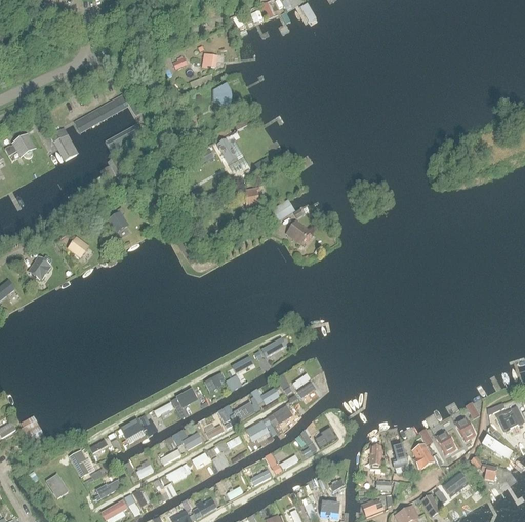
[(204,52),(201,67),(206,67),(207,65),(215,66),(217,54),(204,52)]
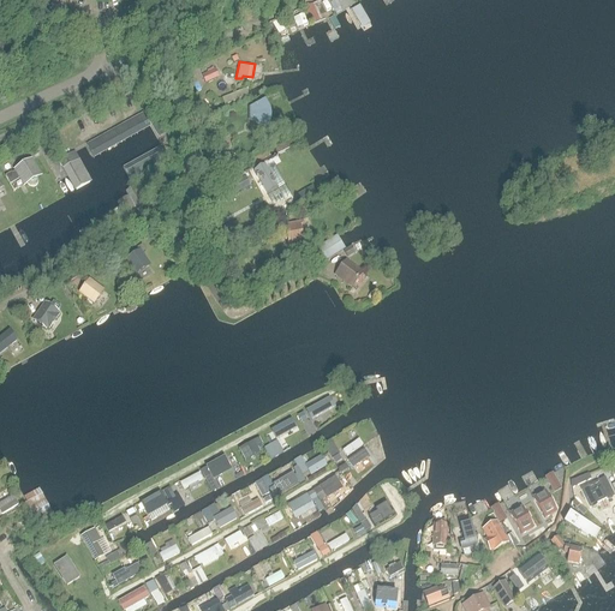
[(203,73),(207,81),(219,75),(216,67),(203,73)]
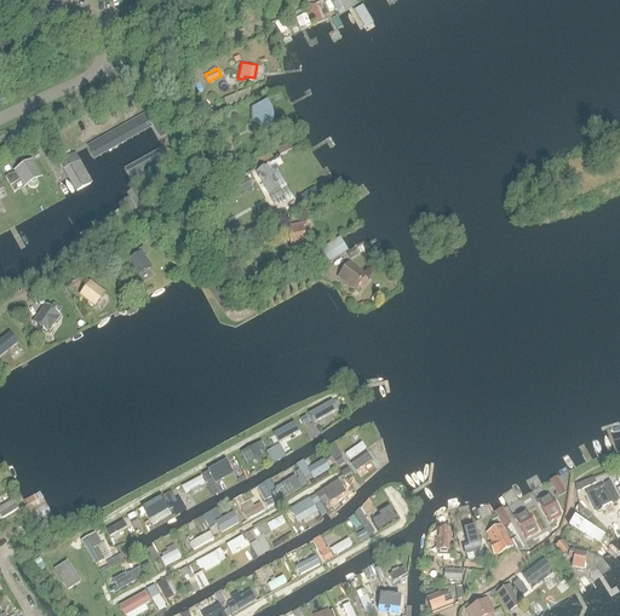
[(273,111),(271,107),(270,103),(267,98),(252,105),(252,120),(270,126),(273,117),(273,111)]
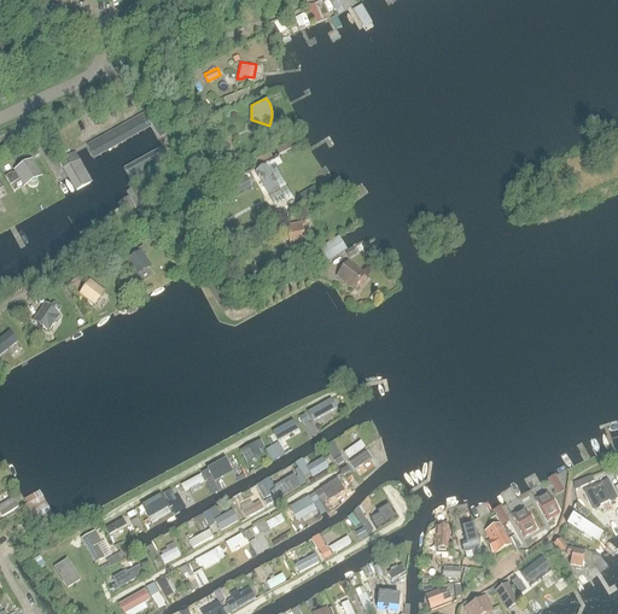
[(200,123),(208,136),(216,132),(208,118),(200,123)]
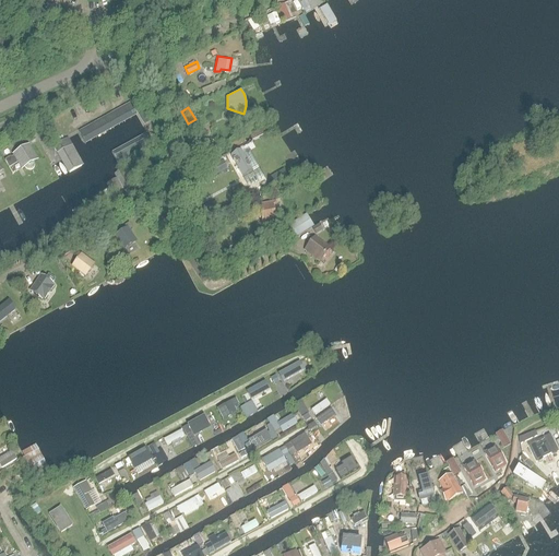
[(34,157),(36,156),(28,143),(4,157),(9,163),(18,157),(22,165),(24,164),(25,166),(28,167),(31,167),(33,166),(34,165),(35,163),(35,160),(34,157)]
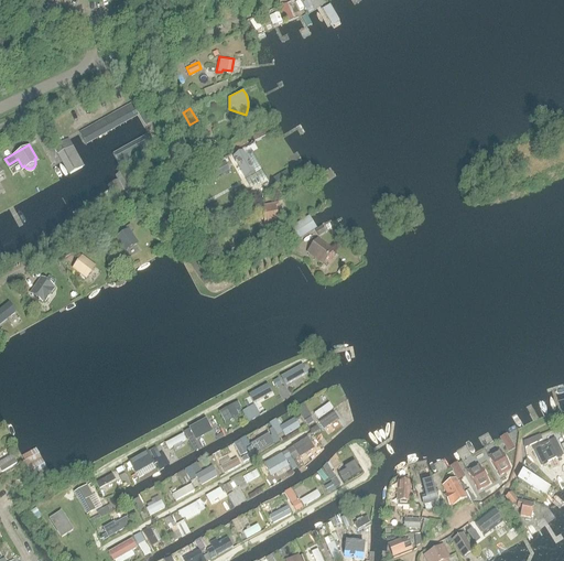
[(232,154),(245,176),(255,170),(242,149),(232,154)]
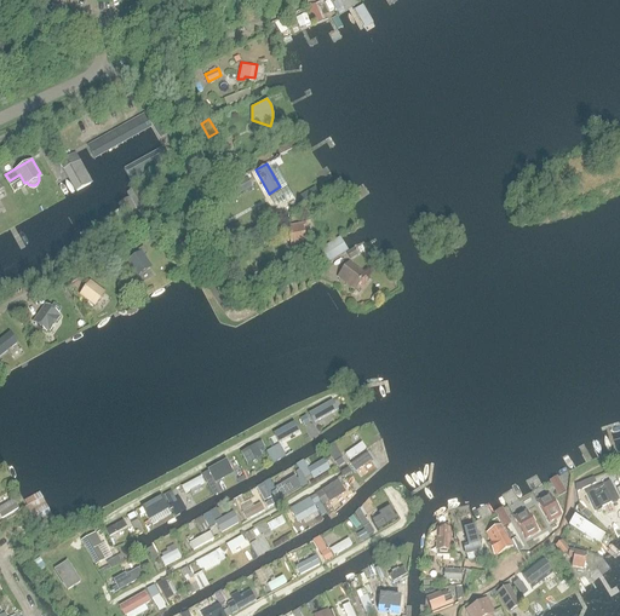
[(254,185),(251,180),(236,189),(239,194),(254,185)]
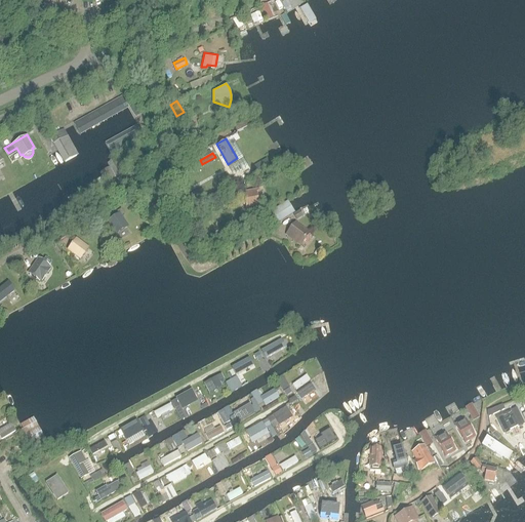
[(248,177),(242,182),(244,186),(251,183),(248,177)]
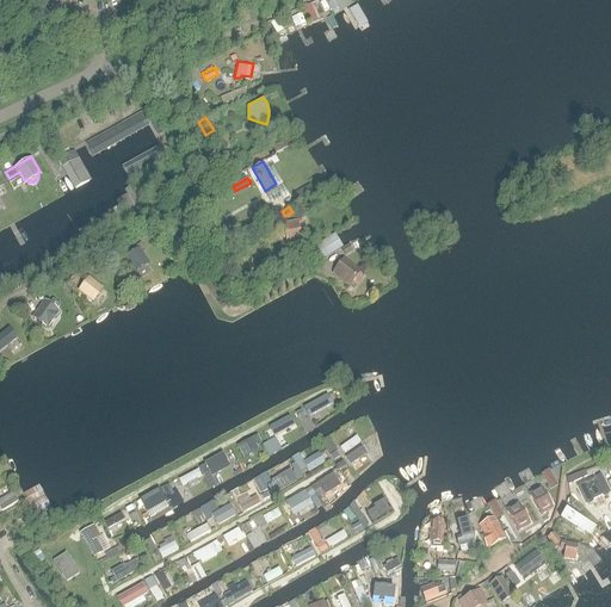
[(235,218),(221,225),(227,237),(241,230),(235,218)]
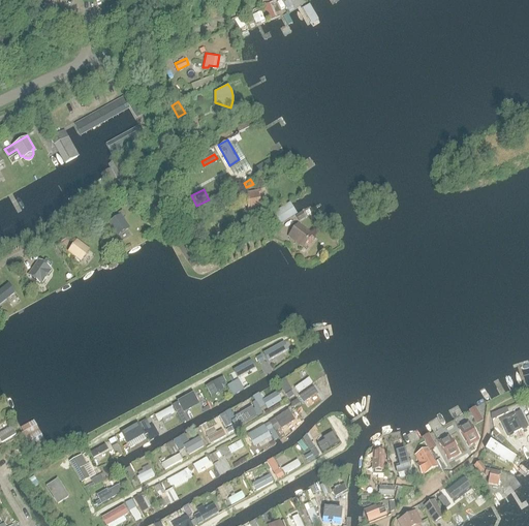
[(243,193),(245,204),(249,203),(250,209),(261,207),(260,200),(261,200),(259,190),(243,193)]
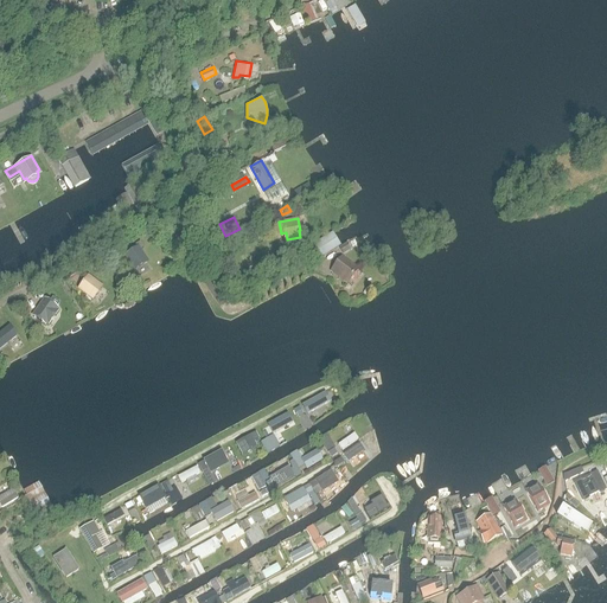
[(324,255),(343,243),(334,230),(315,242),(324,255)]
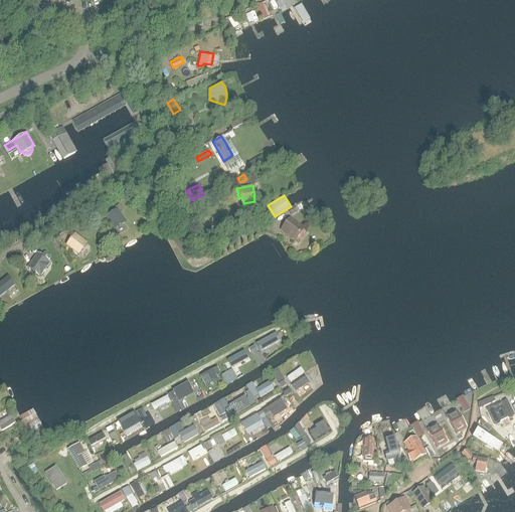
[(115,204),(117,207),(107,214),(114,226),(125,219),(119,209),(122,207),(119,202),(115,204)]
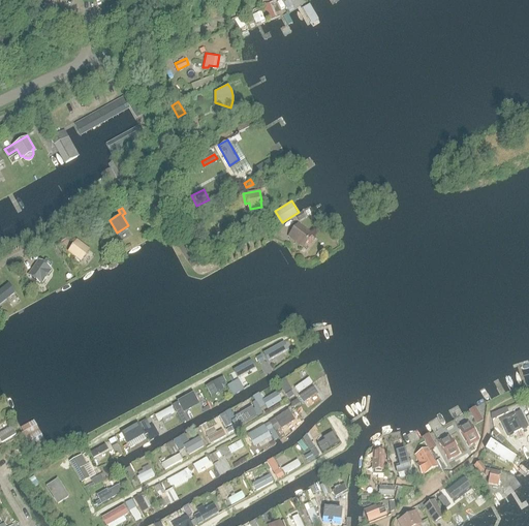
[(303,210),(297,214),(300,220),(306,216),(303,210)]
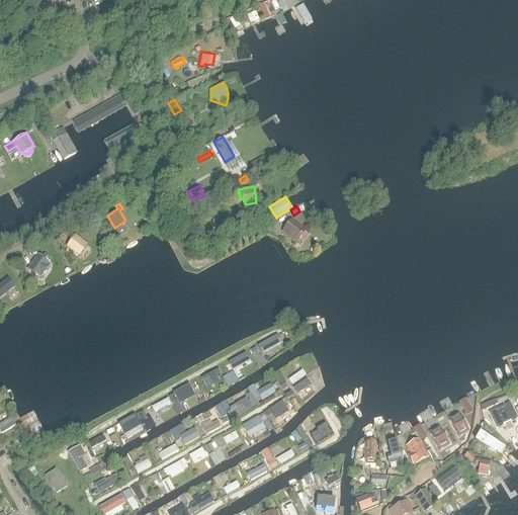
[(307,228),(291,217),(281,230),(296,241),(307,228)]
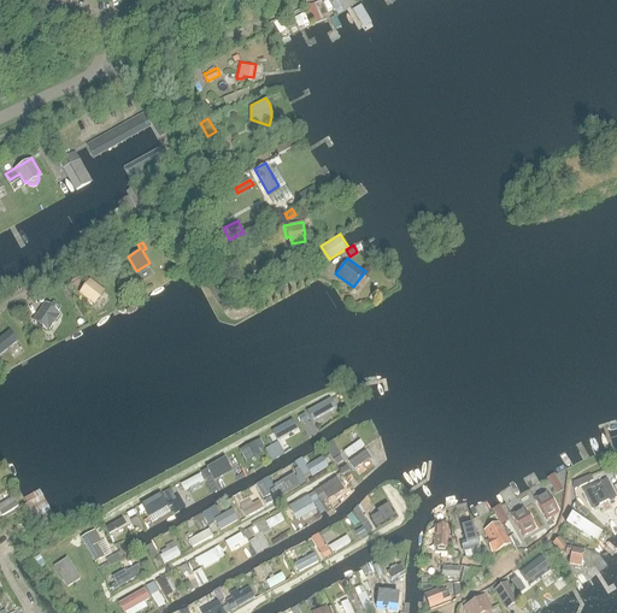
[(269,271),(272,278),(288,270),(285,263),(269,271)]
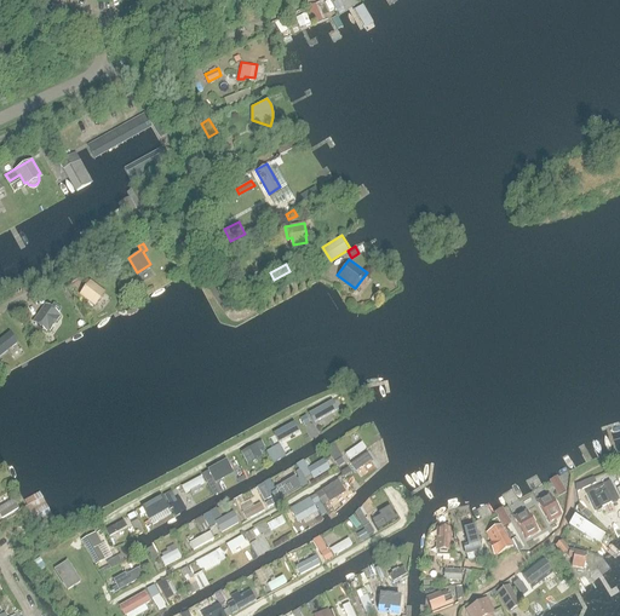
[(104,289),(90,280),(81,292),(95,301),(104,289)]
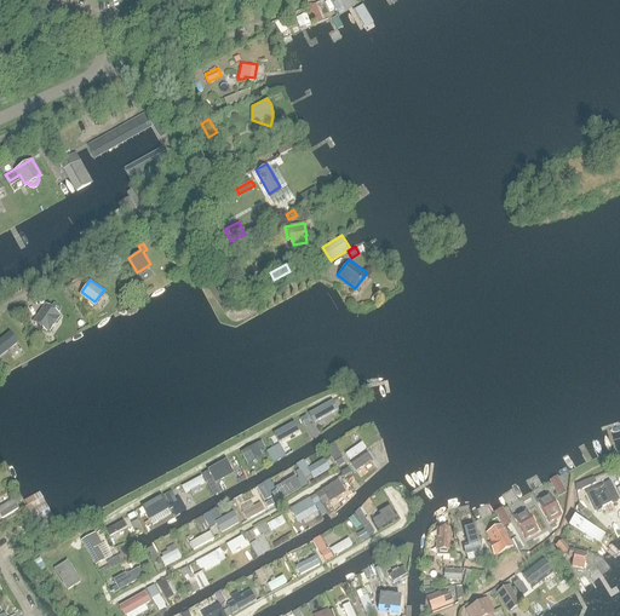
[(55,320),(42,306),(33,317),(44,329),(55,320)]
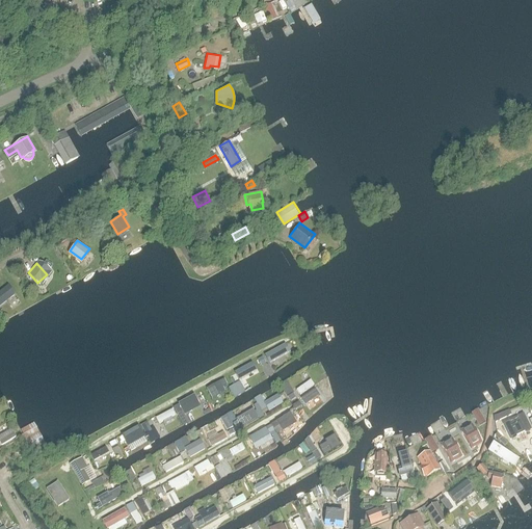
[(8,283),(0,289),(0,302),(15,291),(8,283)]
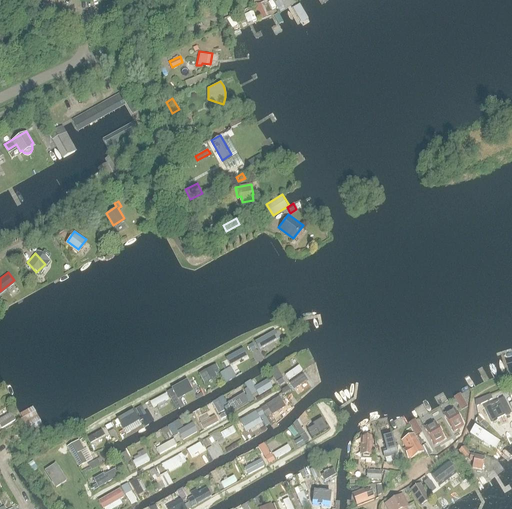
[(271,330),(254,339),(258,346),(275,337),(271,330)]
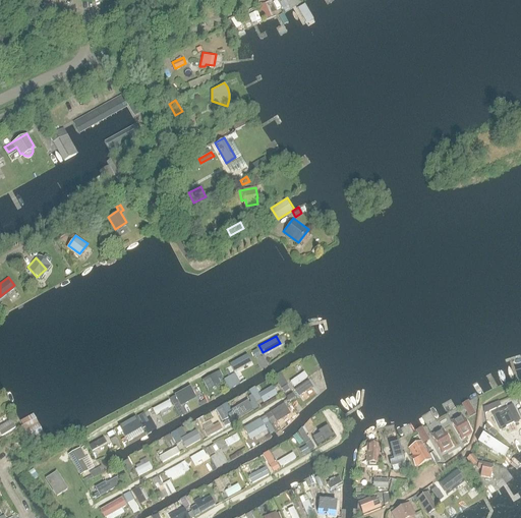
[(233,367),(249,360),(246,352),(230,359),(233,367)]
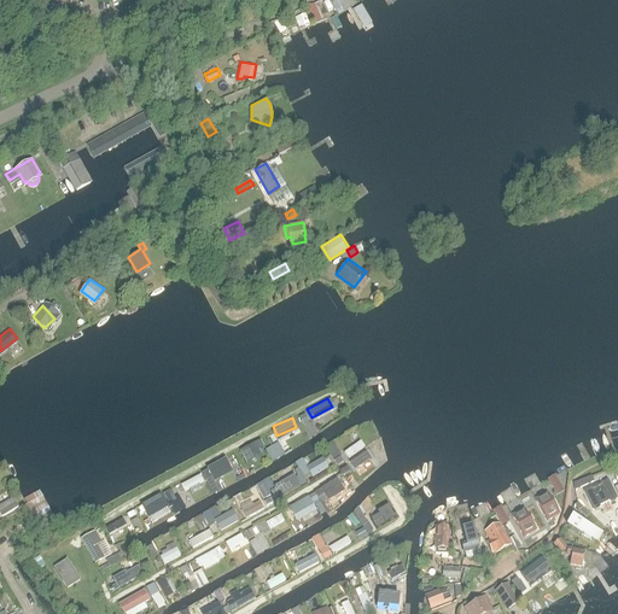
[(309,419),(303,422),(310,434),(318,431),(312,420),(309,419)]
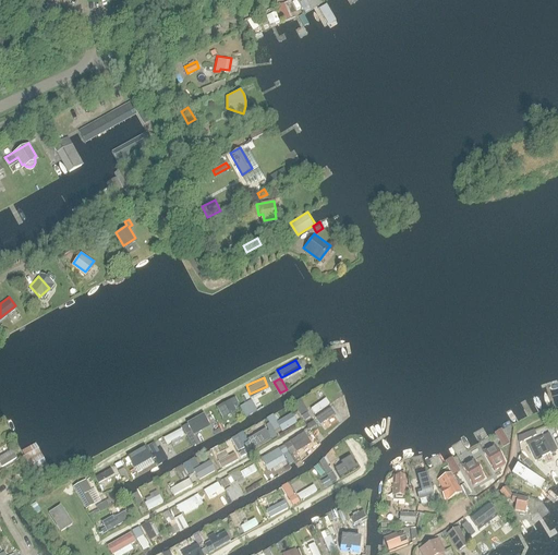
[(310,403),(319,420),(335,411),(325,395),(310,403)]
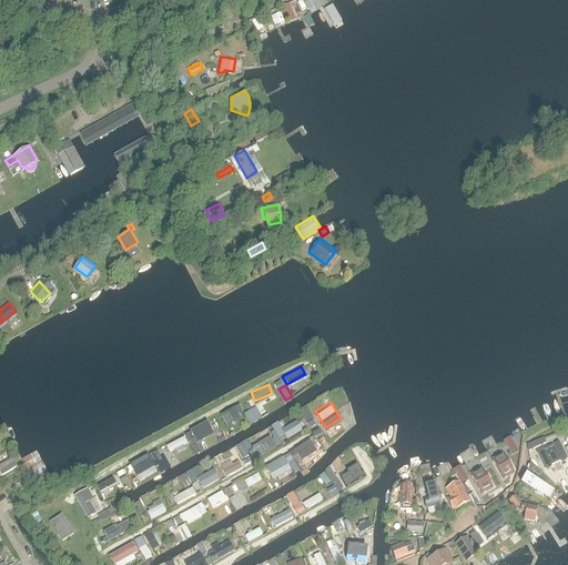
[(242,410),(239,403),(220,413),(225,424),(240,416),(237,412),(242,410)]
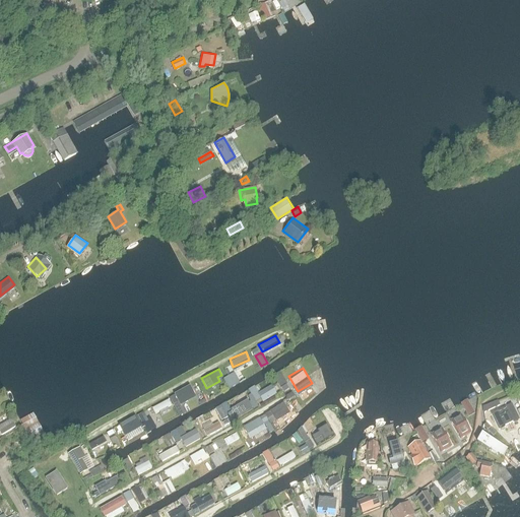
[(223,374),(229,385),(240,380),(235,369),(223,374)]
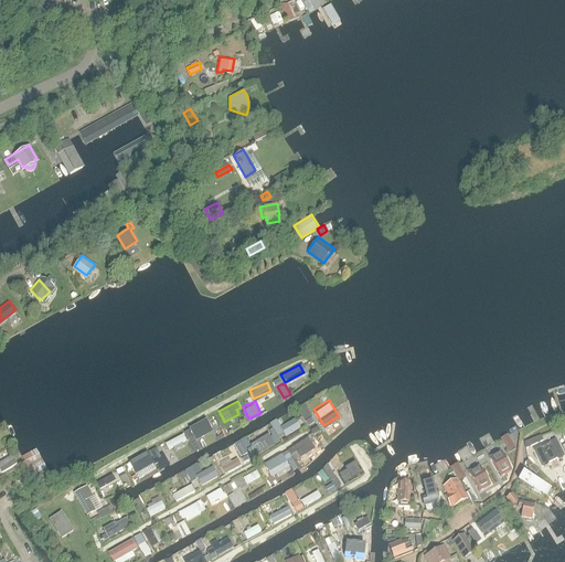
[(305,421),(310,417),(311,416),(304,403),(296,407),(305,421)]
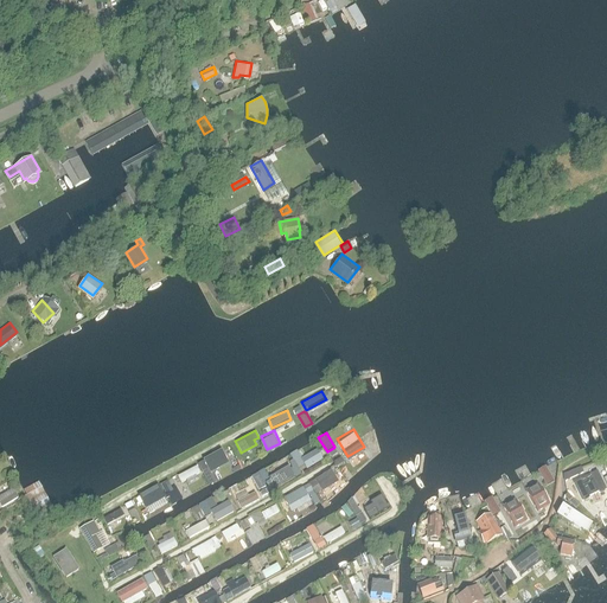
[(221,448),(203,457),(204,460),(198,463),(202,469),(208,466),(210,469),(227,460),(221,448)]
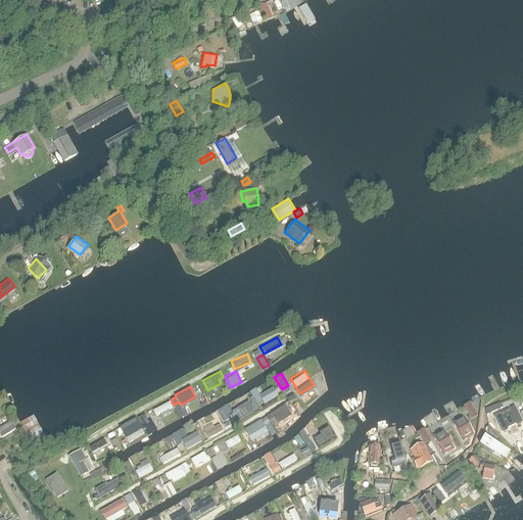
[(263,398),(260,394),(255,386),(249,390),(256,403),(263,398)]
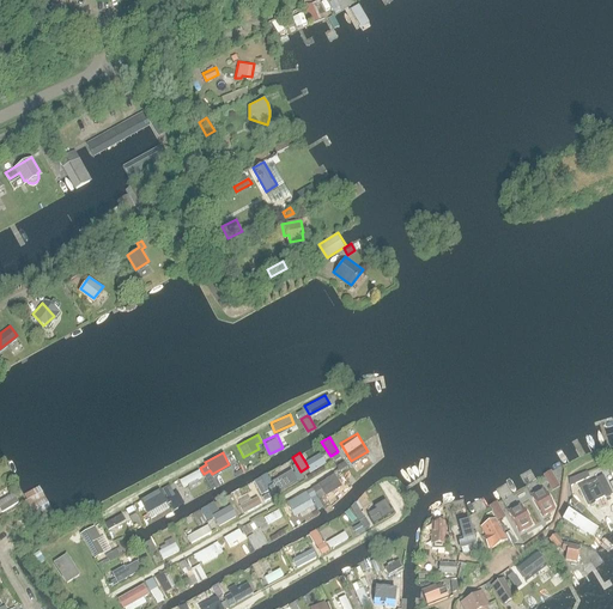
[(310,470),(325,461),(320,454),(305,462),(308,467),(310,470)]
